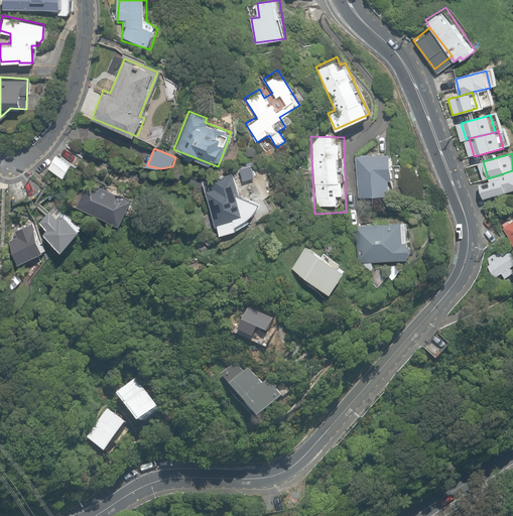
[(391,156),(357,157),(360,203),(395,200),(391,156)]
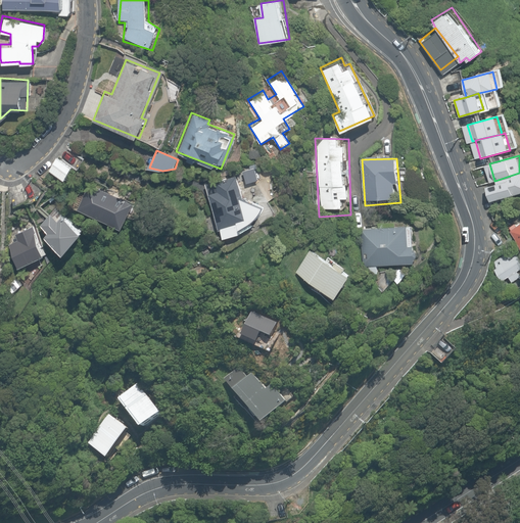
[(50,173),(68,183),(75,169),(57,159),(50,173)]
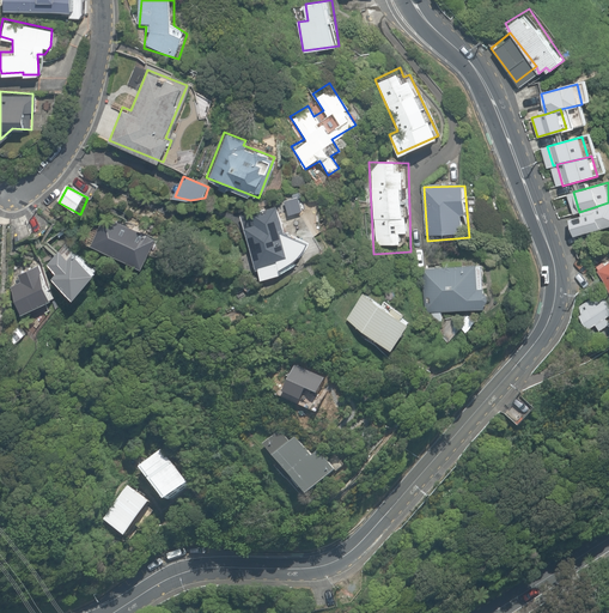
[(608,202),(579,212),(580,216),(568,219),(574,237),(608,228),(608,202)]
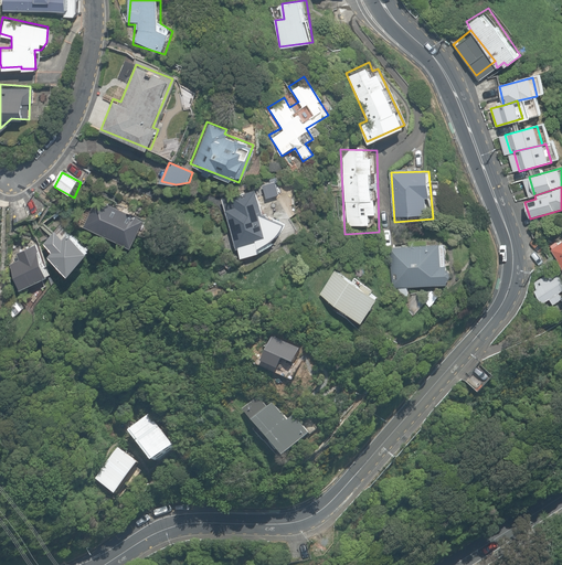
[(145,215),(94,194),(81,224),(133,245),(145,215)]
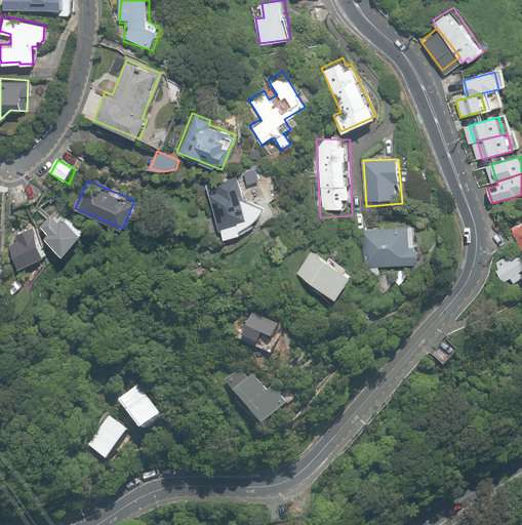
[(235,186),(211,193),(226,241),(242,235),(241,231),(256,221),(264,209),(240,200),(235,186)]
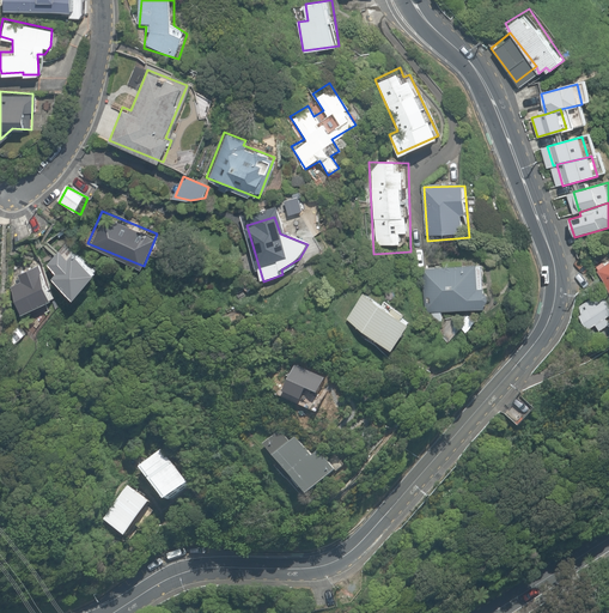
[(54,277),(79,297),(99,272),(75,252),(69,259),(59,249),(47,262),(58,272),(54,277)]
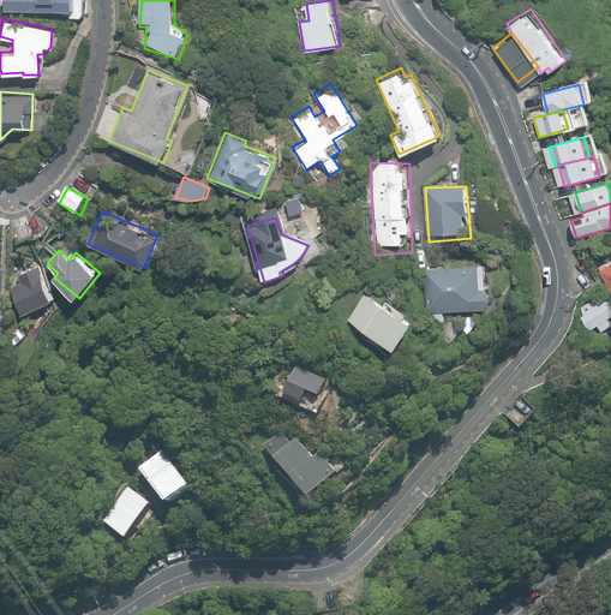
[(594,268),(610,291),(610,261),(604,267),(601,262),(594,268)]
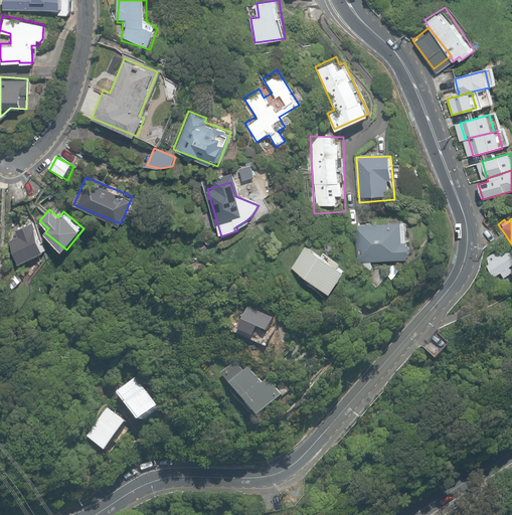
[(7,241),(18,265),(45,251),(34,229),(35,228),(32,221),(14,230),(15,233),(11,235),(12,238),(7,241)]
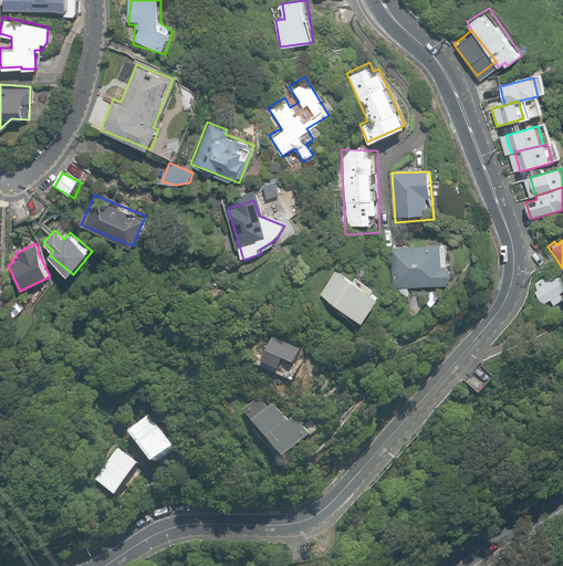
[(387,248),(391,296),(406,295),(405,289),(446,286),(446,281),(449,279),(449,273),(446,271),(445,266),(444,266),(442,244),(387,248)]
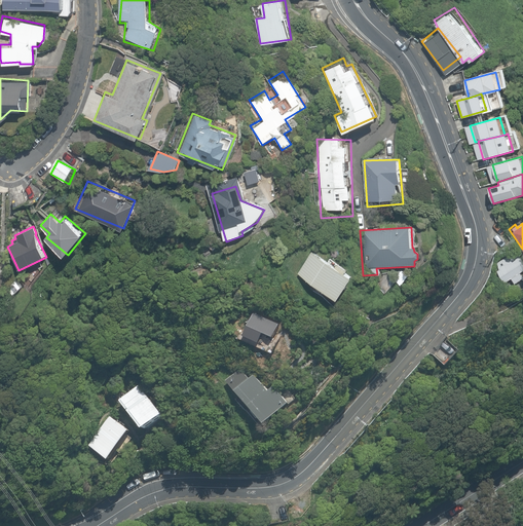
[(510,278),(513,284),(521,278),(518,273),(522,269),(522,265),(518,258),(522,254),(521,251),(516,254),(514,251),(494,263),(497,269),(495,270),(503,283),(510,278)]
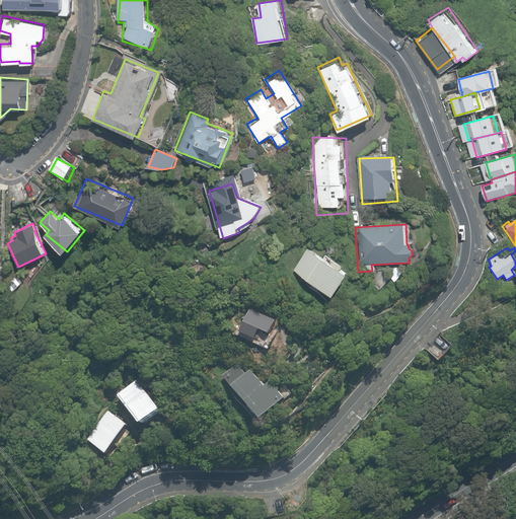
[(317,286),(333,295),(346,274),(339,270),(342,266),(322,253),(320,257),(305,248),(293,270),(312,282),(310,286),(315,289),(317,286)]
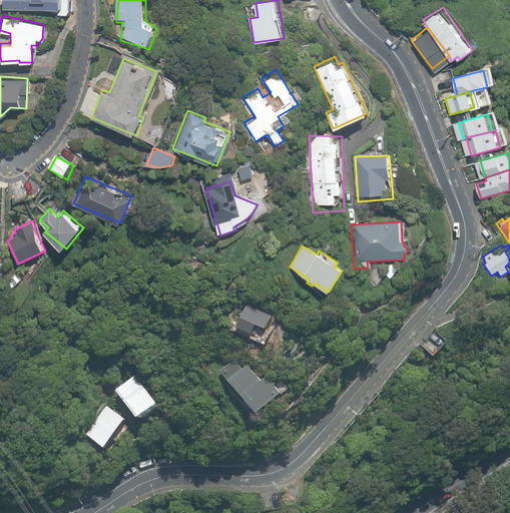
[(382,273),(388,279),(396,270),(390,264),(382,273)]
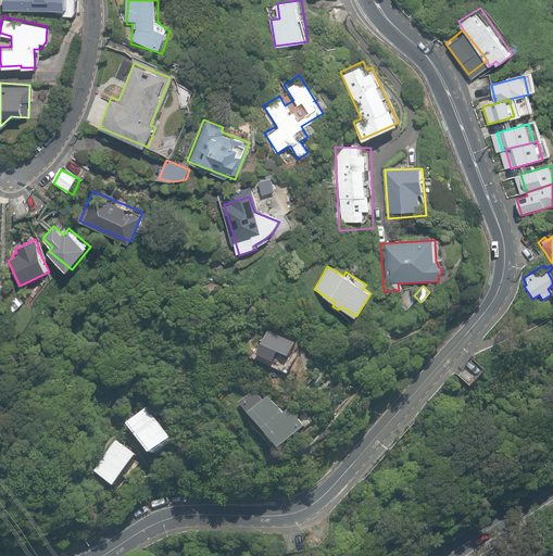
[(2,351),(8,355),(14,346),(9,342),(2,351)]
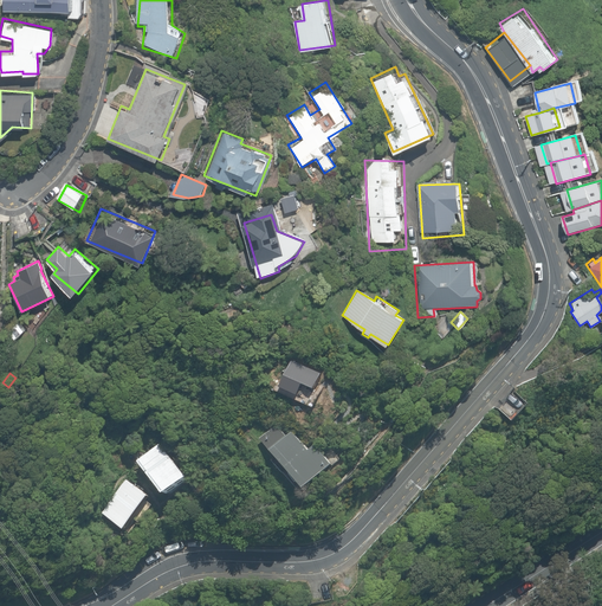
[(257,439),(302,490),(329,465),(311,445),(305,451),(289,433),(284,438),(272,426),(257,439)]
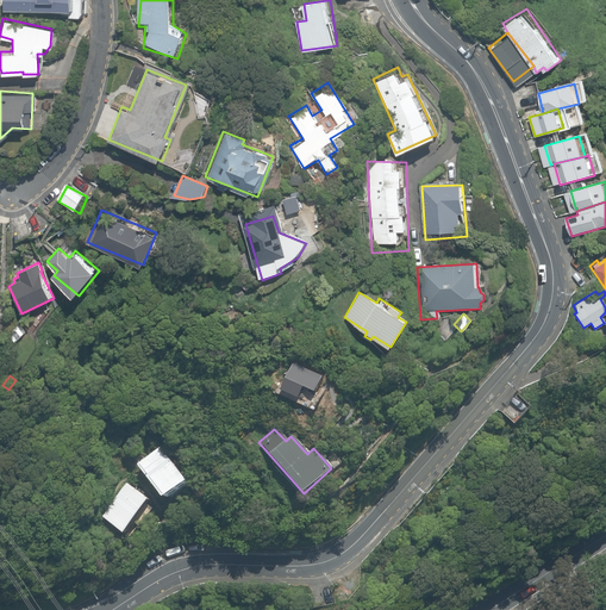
[(137,468),(167,500),(188,481),(160,449),(137,468)]
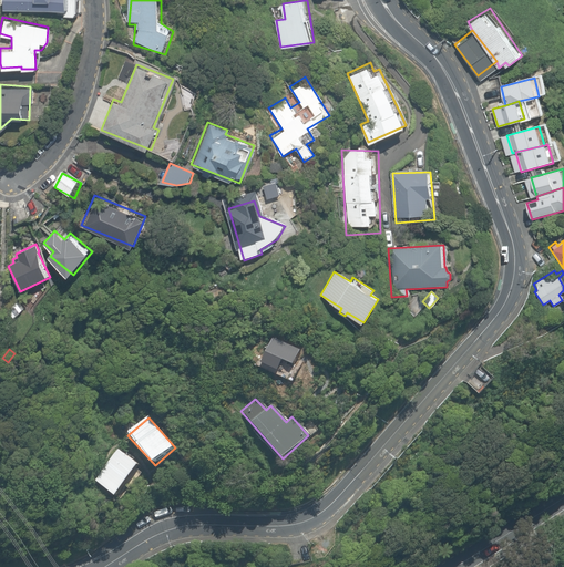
[(92,481),(115,497),(140,465),(116,449),(92,481)]
